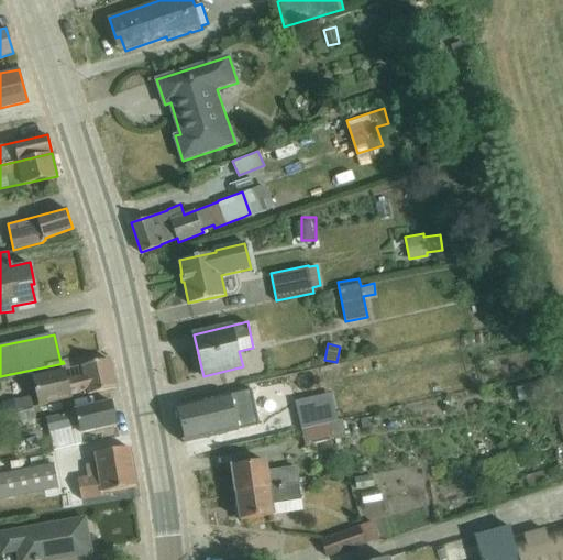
[(87,391),(88,394),(116,387),(109,359),(81,365),(84,374),(68,377),(65,368),(32,375),(40,406),(73,397),(72,394),(87,391)]
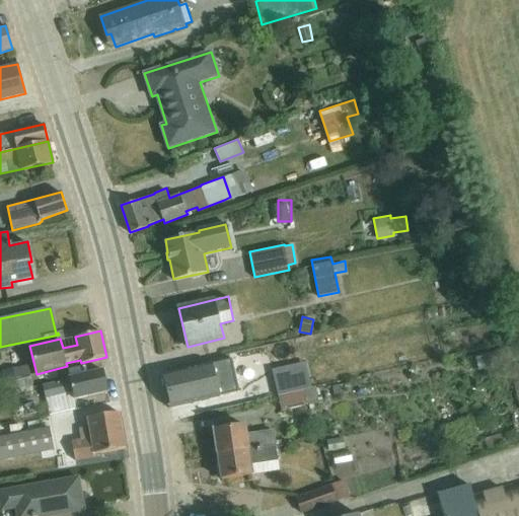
[(482,356),(474,357),(477,369),(508,362),(508,361),(518,358),(518,355),(515,342),(503,346),(503,348),(480,353),(482,356)]
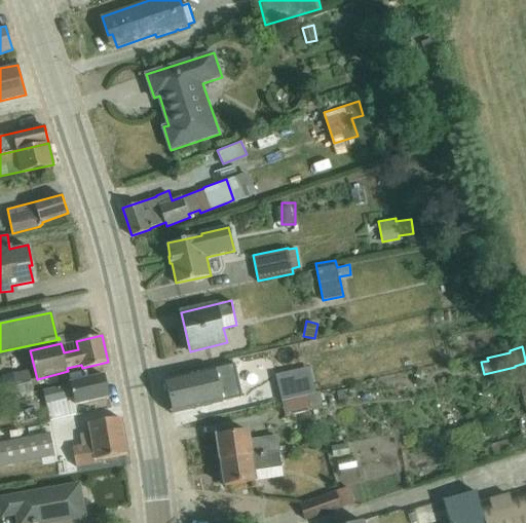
[(308,365),(274,373),(280,400),(283,400),(315,391),(308,365)]
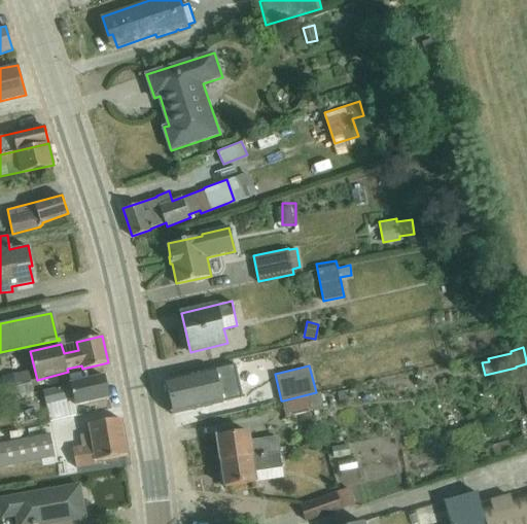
[(4,388),(24,383),(22,372),(2,376),(4,388)]
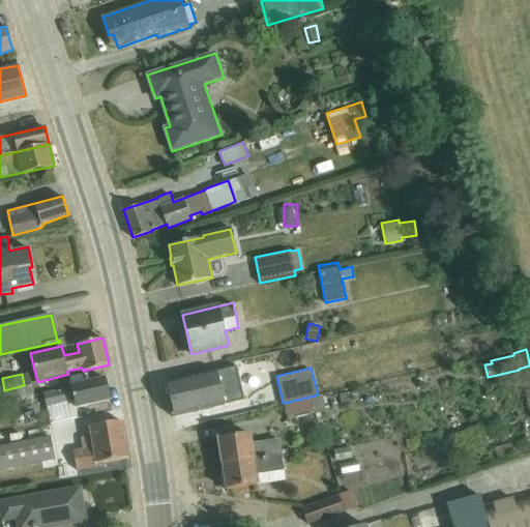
[(226,404),(223,386),(211,388),(209,374),(168,383),(175,415),(226,404)]
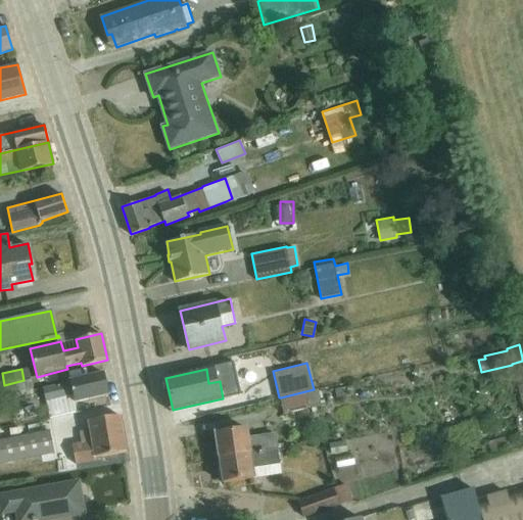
[(75,403),(109,394),(104,373),(68,381),(43,387),(50,417),(77,411),(75,403)]
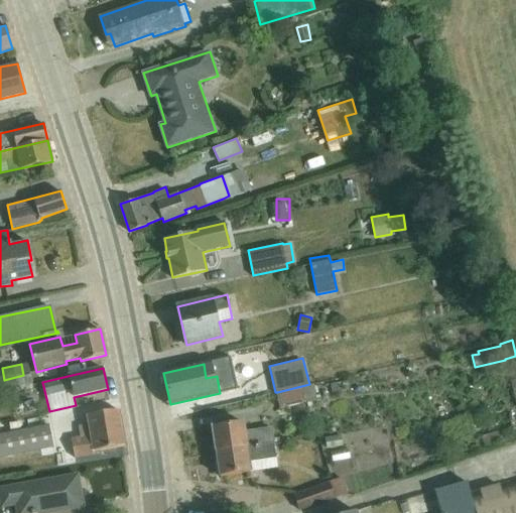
[(23,375),(4,380),(2,380),(5,393),(33,387),(30,374),(23,375)]
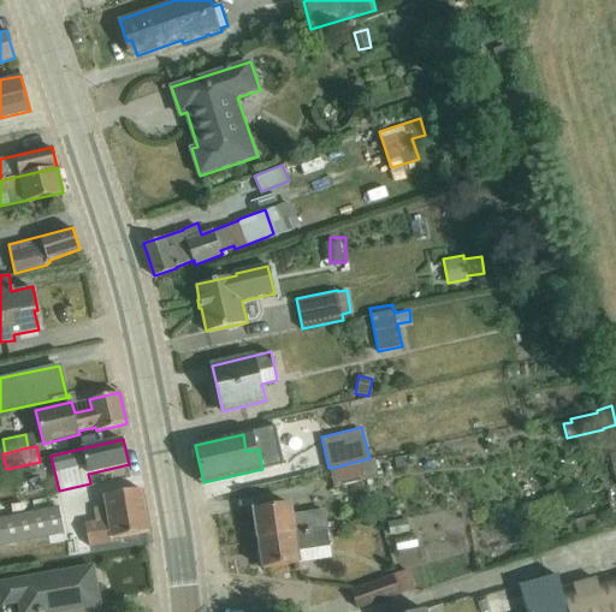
[(369,458),(331,468),(336,486),(361,480),(388,474),(384,459),(375,462),(374,457),(369,458)]
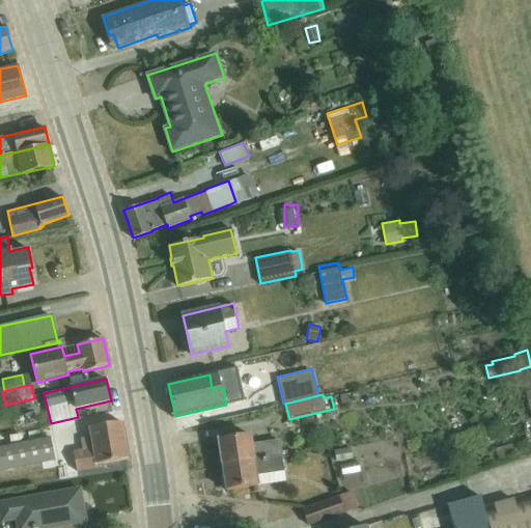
[(36,407),(12,412),(16,426),(39,422),(36,407)]
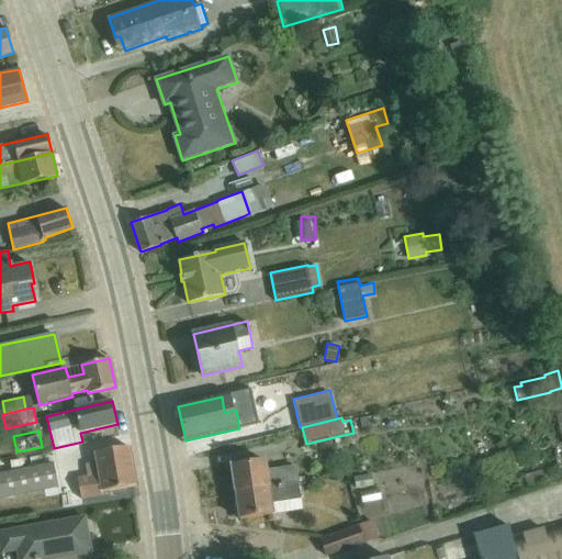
[(103,491),(136,485),(130,446),(93,453),(96,461),(86,462),(87,476),(78,477),(81,499),(103,495),(103,491)]
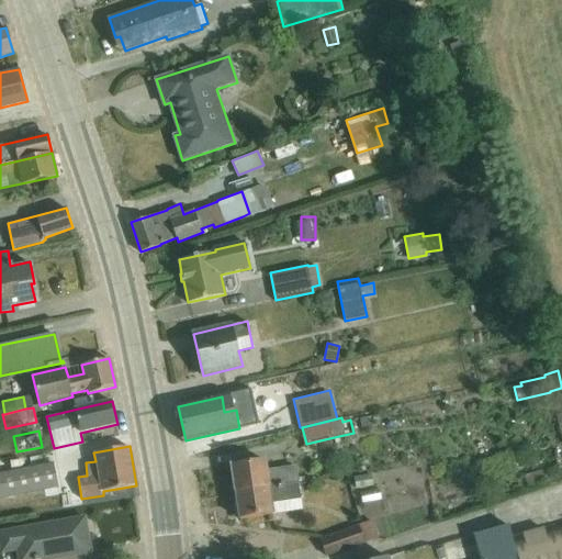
[(300,483),(296,465),(268,469),(267,460),(232,466),(236,493),(299,483),(300,483)]
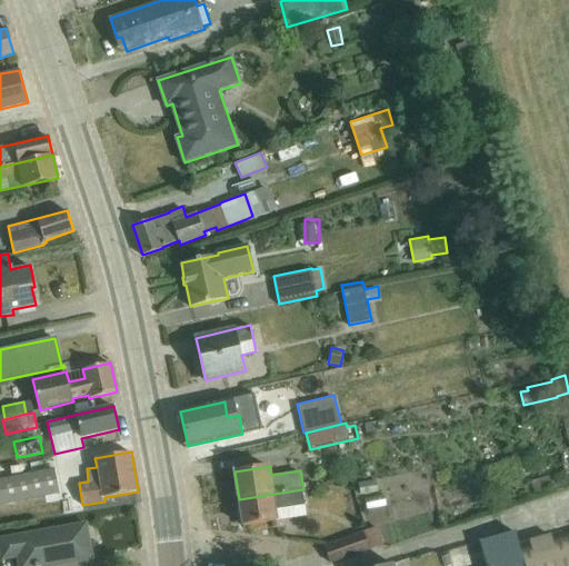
[(55,467),(0,477),(0,504),(59,493),(55,467)]
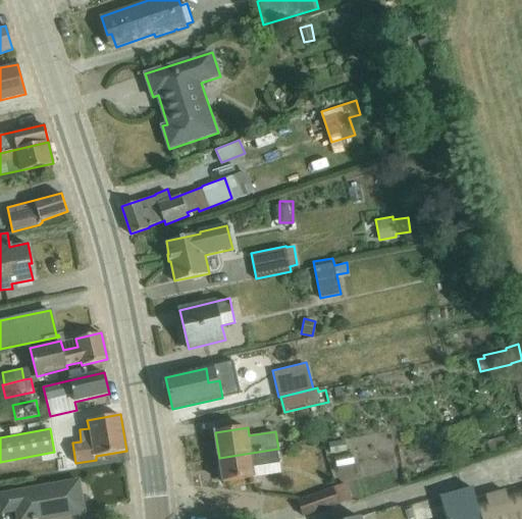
[(490,450),(506,445),(503,435),(487,440),(490,450)]
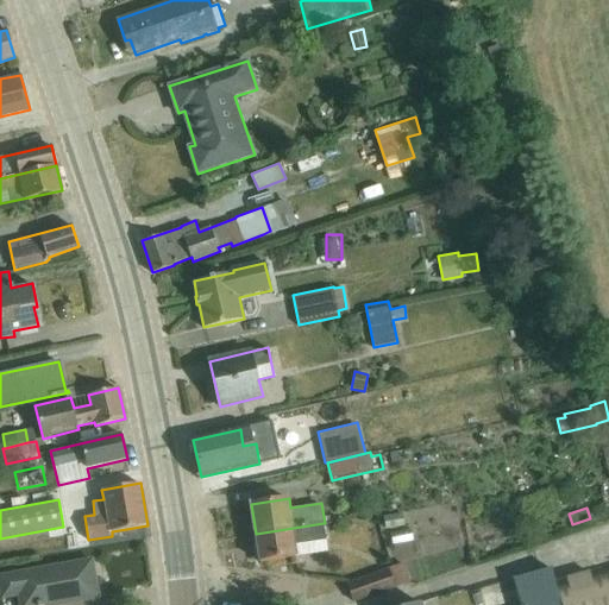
[(403,512),(383,515),(385,528),(405,525),(403,512)]
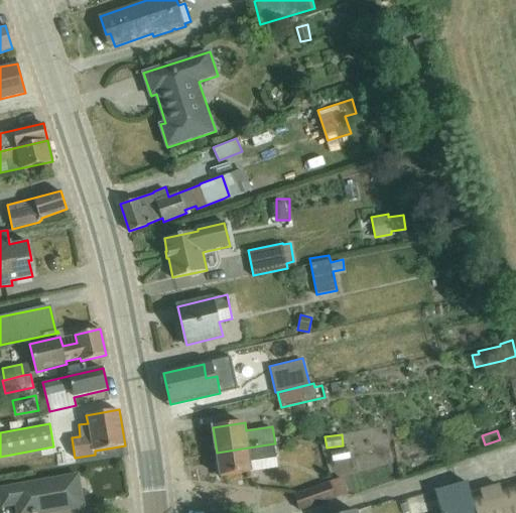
[(249,462),(276,458),(274,443),(217,453),(220,477),(251,472),(249,462)]
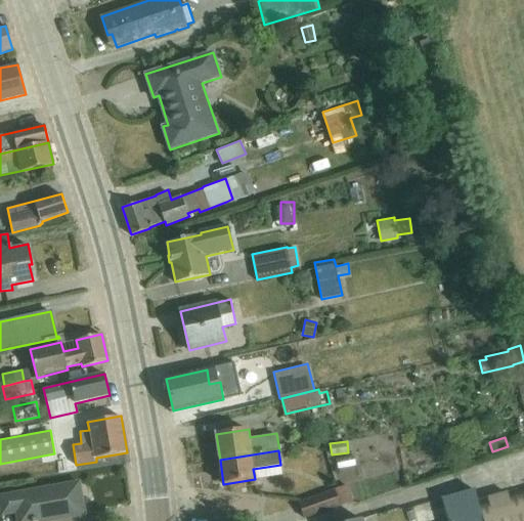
[(353,454),(335,459),(338,468),(355,464),(353,454)]
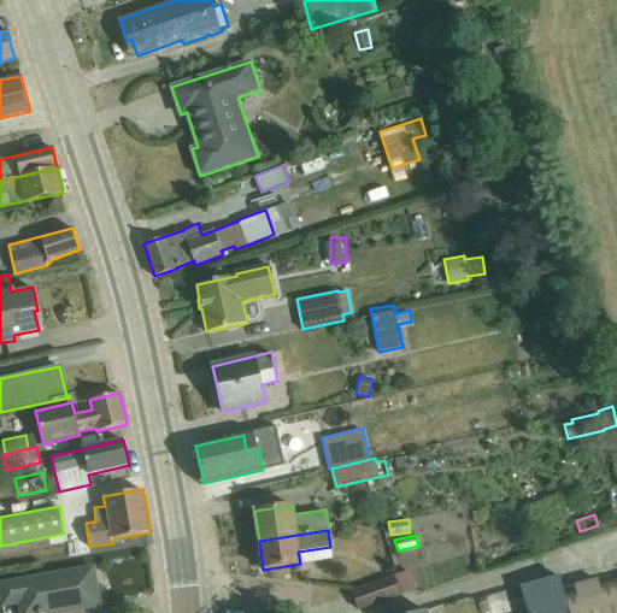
[(300,564),(331,558),(330,547),(298,552),(300,564)]
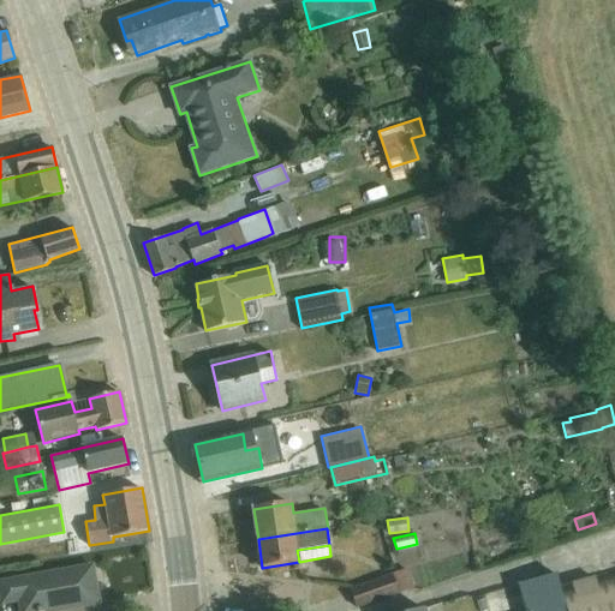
[(21,610),(52,610),(100,603),(93,565),(0,581),(0,587),(3,603),(19,600),(21,610)]
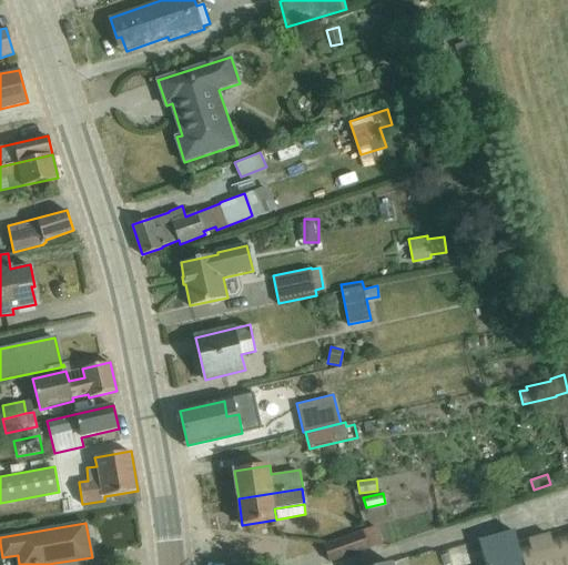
[(330,561),(382,542),(377,526),(324,546),(330,561)]
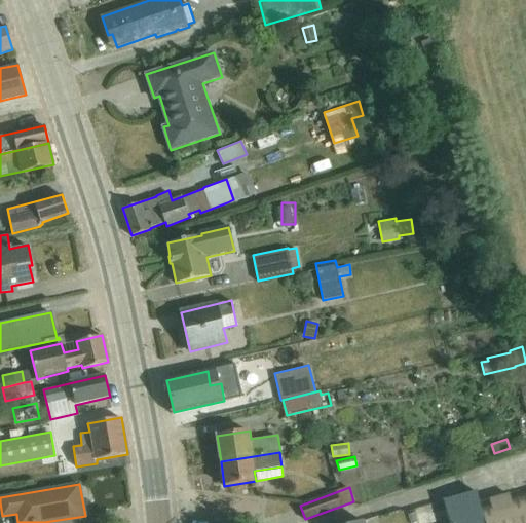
[(525,522),(525,489),(480,502),(476,490),(443,498),(449,522),(525,522)]
